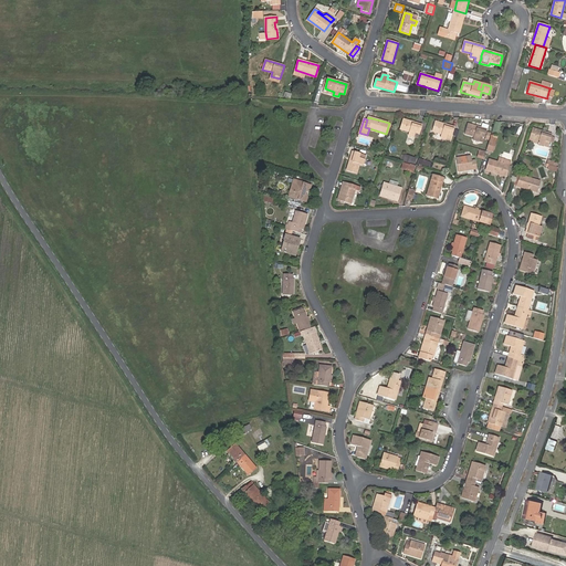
[(404,119),(400,129),(410,133),(409,135),(415,137),(416,133),(419,134),(422,125),(404,119)]
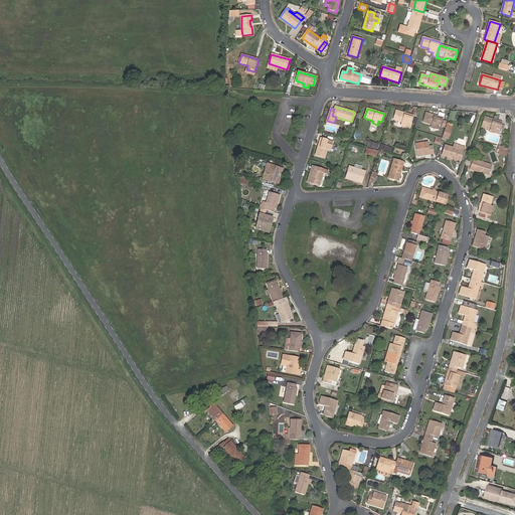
[(396,111),(393,120),(402,123),(401,125),(406,127),(406,126),(409,127),(413,116),(396,111)]
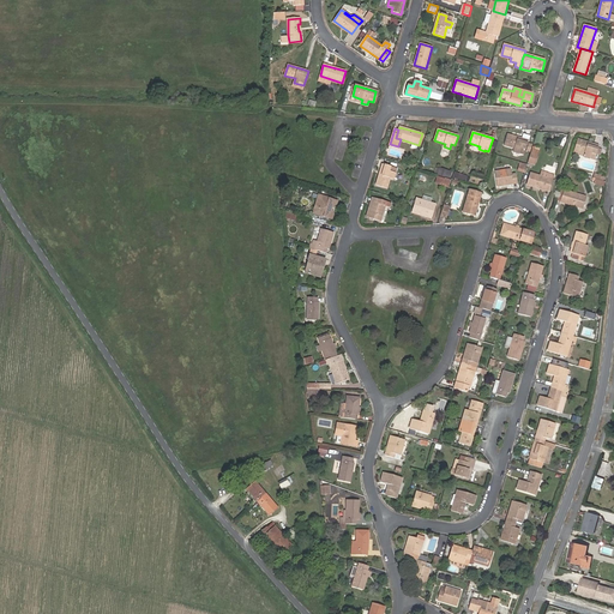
[(515,152),(521,154),(522,149),(525,150),(529,140),(507,134),(505,145),(515,149),(515,152)]
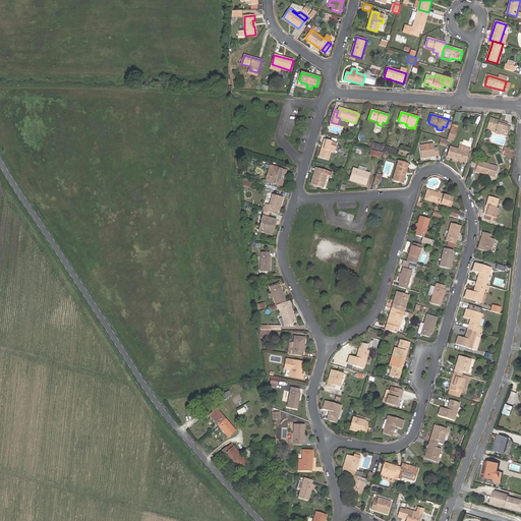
[(490,119),(487,127),(497,130),(496,132),(504,135),(508,124),(490,119)]
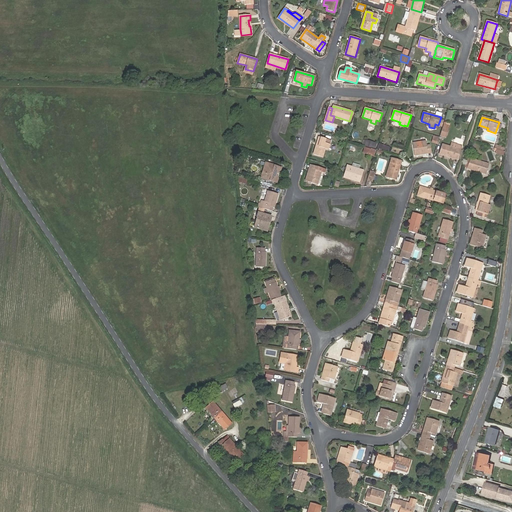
[(446,138),(449,128),(443,126),(440,136),(446,138)]
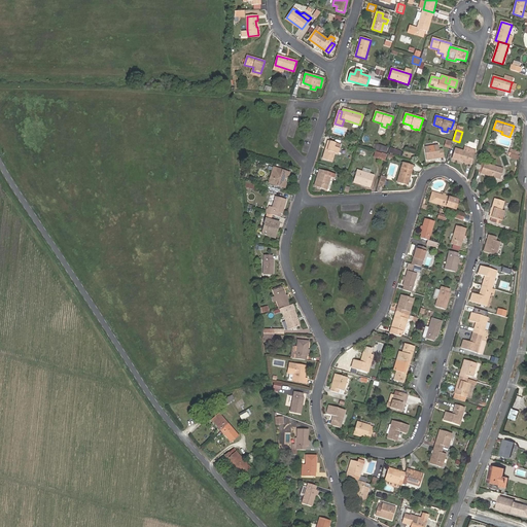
[(337,143),(328,141),(323,159),(332,162),(335,152),(339,153),(340,148),(336,147),(337,143)]
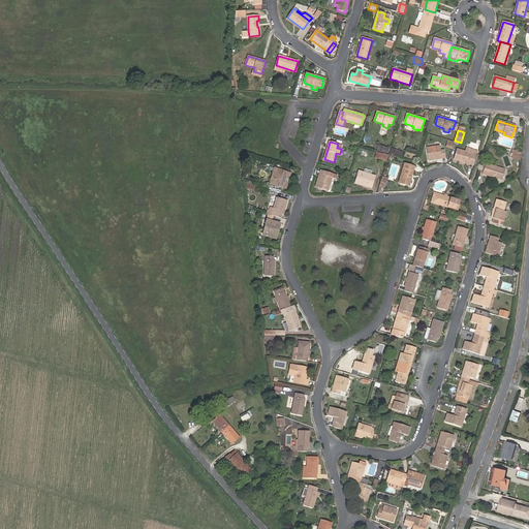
[(427,148),(429,160),(446,158),(444,150),(441,151),(440,146),(427,148)]
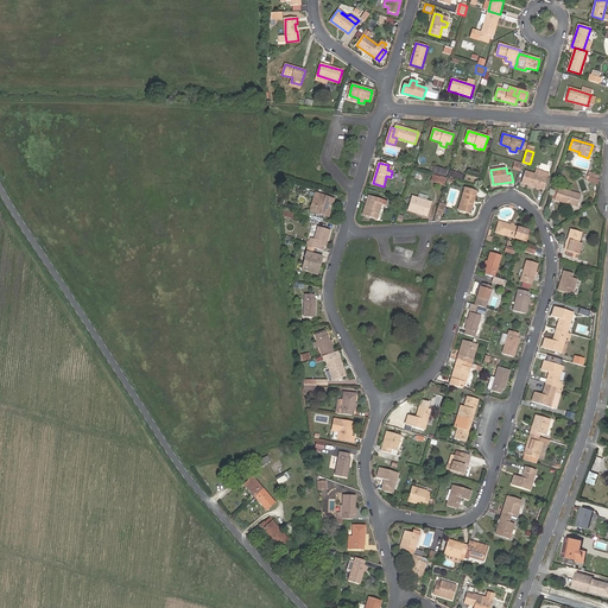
[(449,170),(448,176),(461,179),(462,175),(449,170)]
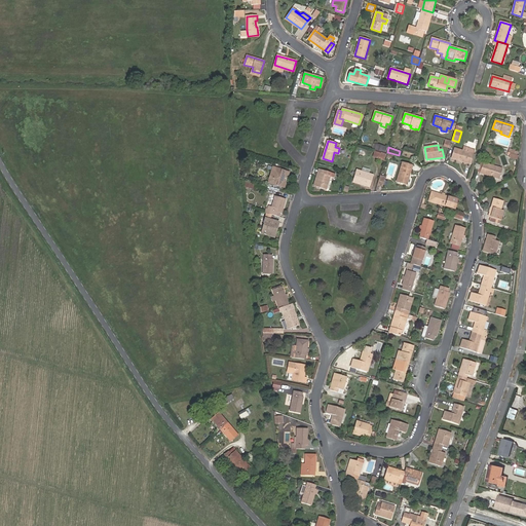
[(468,152),(462,151),(455,148),(452,158),(471,164),(475,150),(470,148),(468,152)]
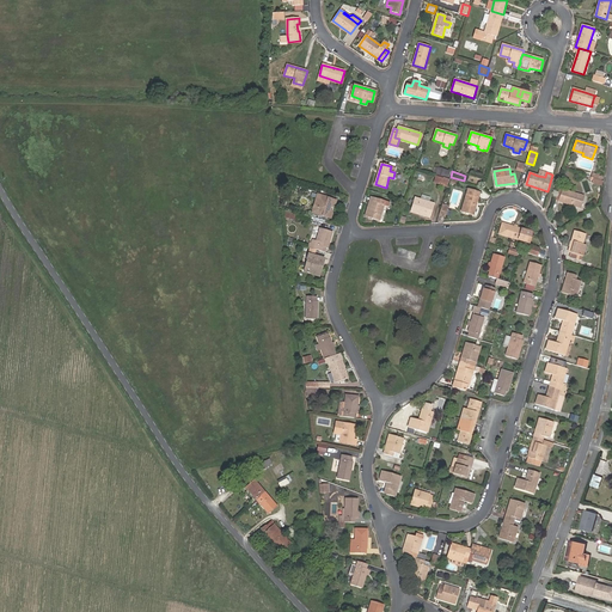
[(479,193),(469,190),(461,212),(473,215),(479,193)]
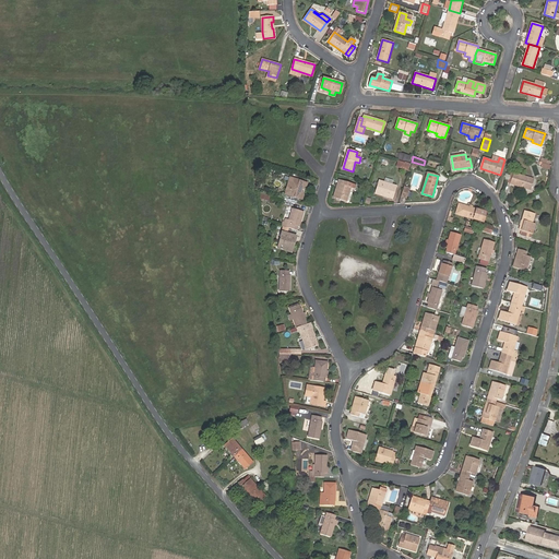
[(531,190),(534,179),(514,174),(511,183),(531,190)]
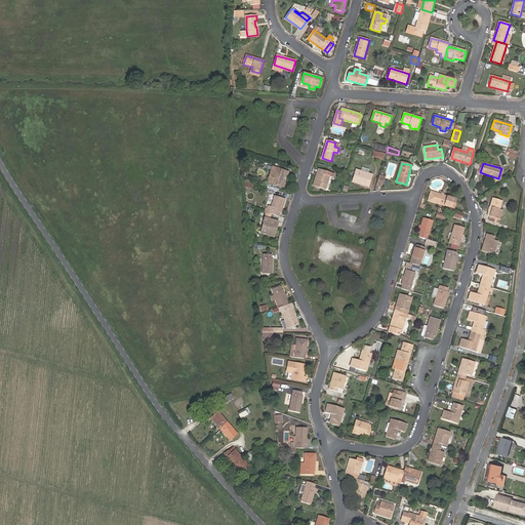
[(270,179),(269,184),(283,188),(284,183),(283,180),(281,179),(282,176),(284,177),(286,175),(287,171),(273,167),(272,172),(270,171),(268,178),(270,179)]
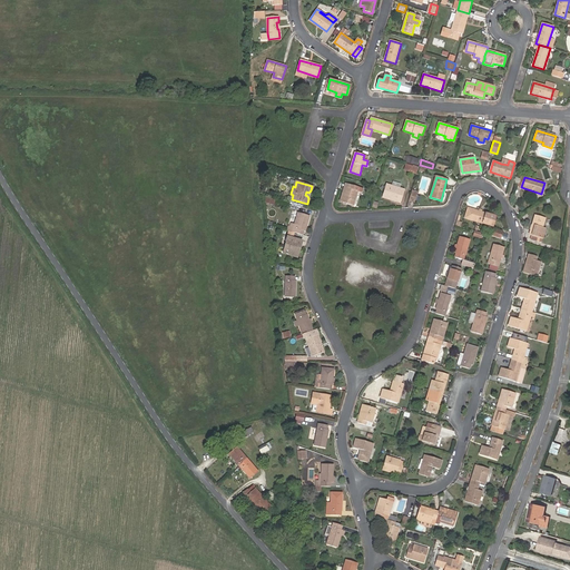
[(346,184),(341,202),(354,205),(357,193),(362,194),(363,189),(354,186),(346,184)]
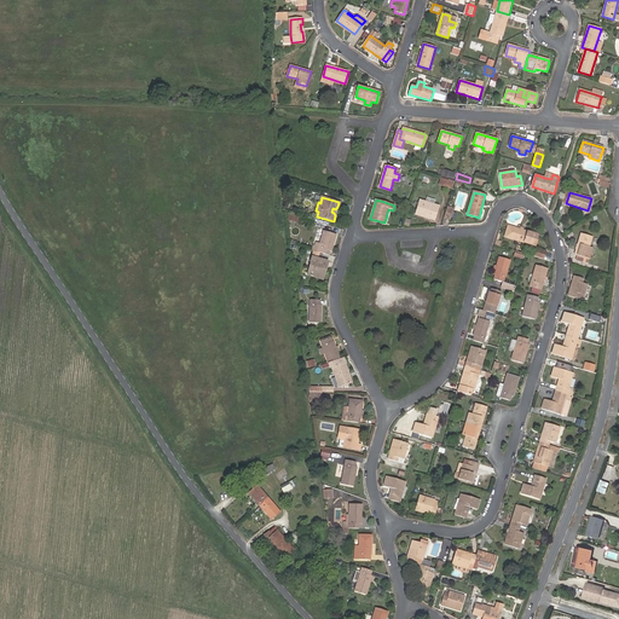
[(434,210),(435,204),(421,200),(416,214),(435,220),(438,212),(434,210)]
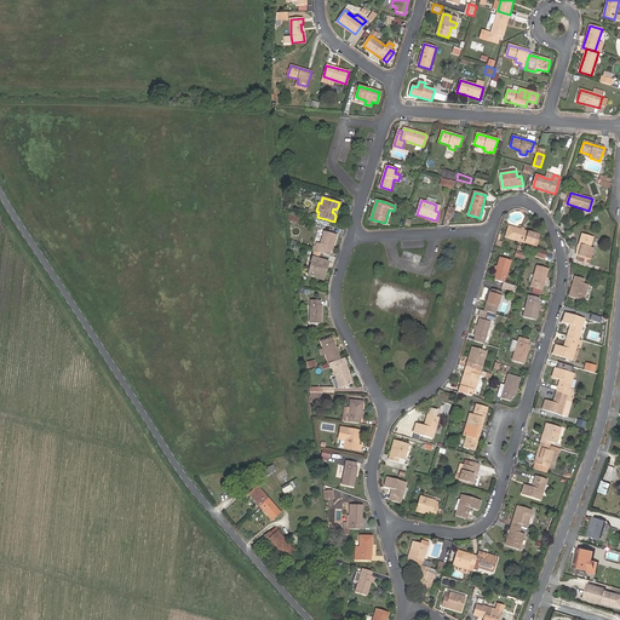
[(533,246),(537,234),(526,230),(521,230),(509,225),(505,237),(533,246)]
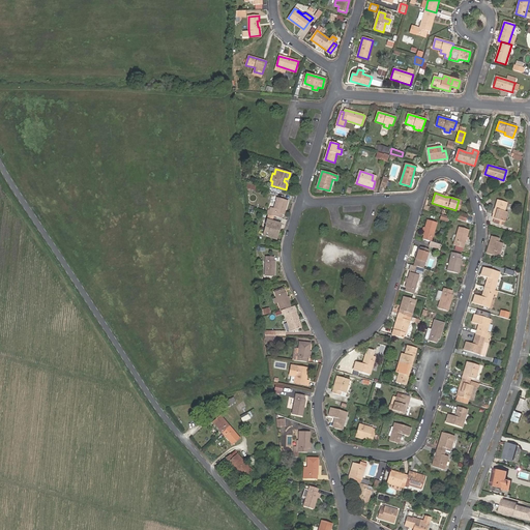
[(267,211),(266,215),(268,215),(273,217),(282,219),(283,215),(285,215),(288,201),(277,198),(274,209),(273,212),(269,211),(267,211)]
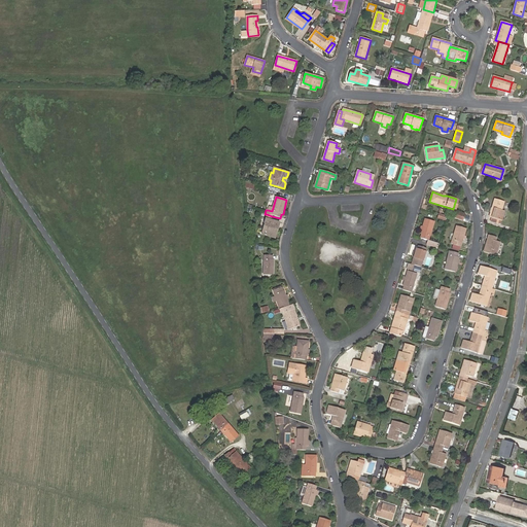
[(501,220),(504,212),(501,211),(504,202),(495,199),(492,208),(494,208),(493,213),(491,213),(490,216),(492,217),(491,221),(498,223),(499,219),(501,220)]
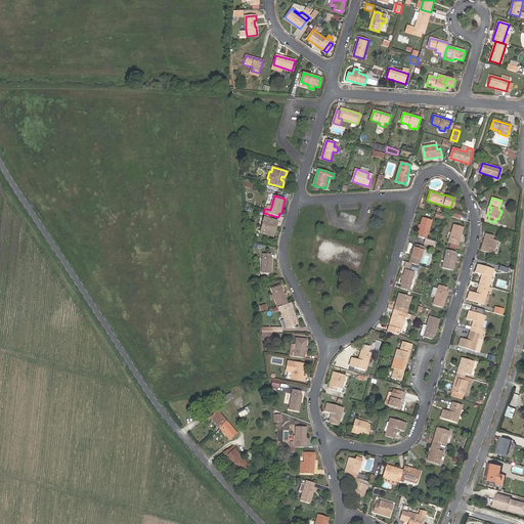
[(454,211),(452,217),(460,219),(461,213),(454,211)]
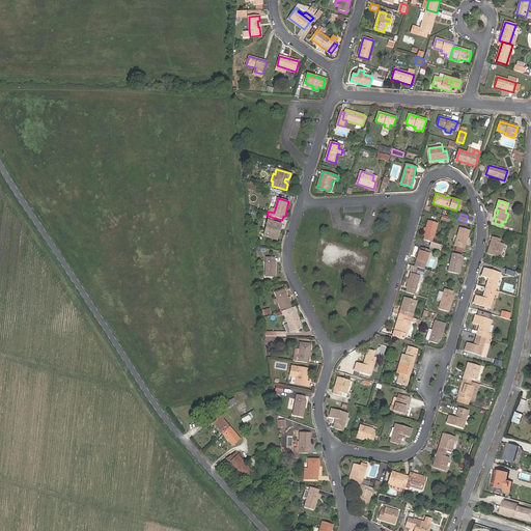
[(425,235),(424,240),(431,242),(432,243),(439,223),(428,220),(423,235),(425,235)]
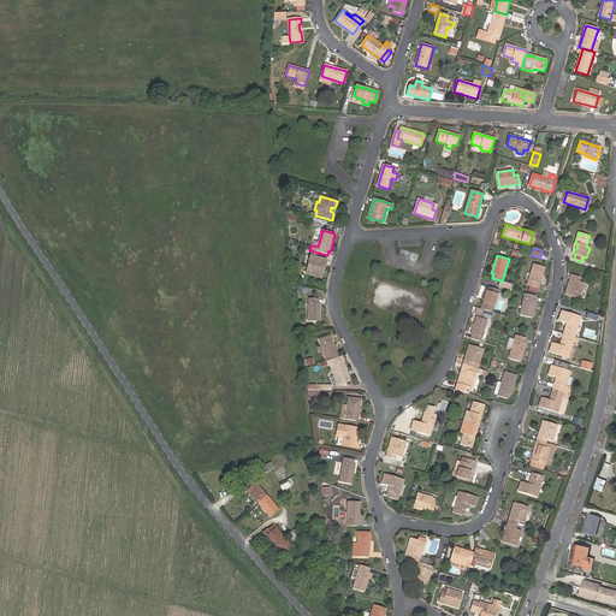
[(321,279),(323,273),(320,272),(323,266),(325,267),(326,261),(317,258),(311,256),(308,262),(309,262),(306,274),(321,279)]
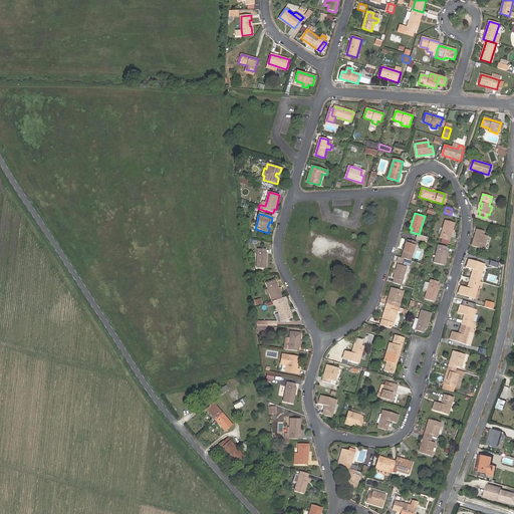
[(455,223),(446,220),(441,238),(450,240),(455,223)]
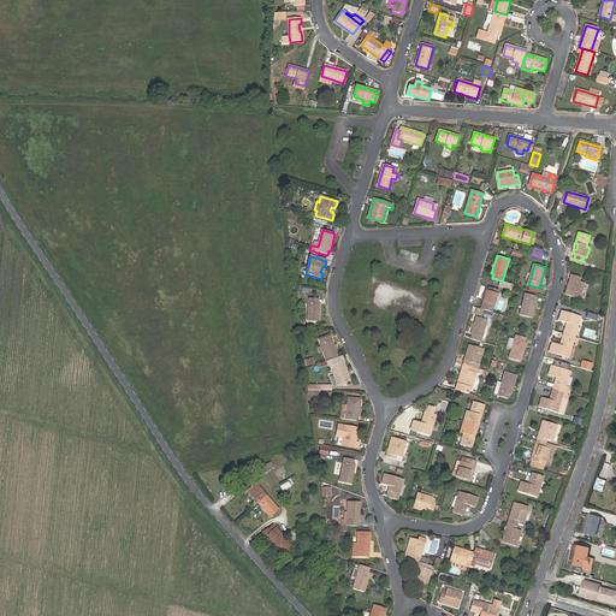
[(566,295),(580,298),(585,283),(579,282),(580,278),(572,274),(566,295)]
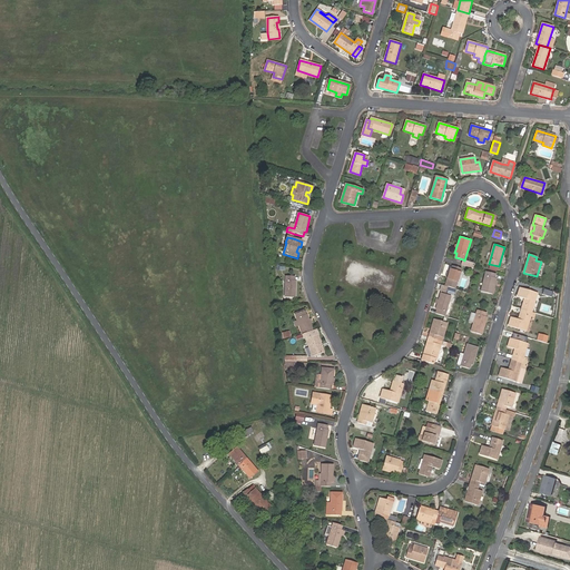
[(445,286),(455,290),(462,269),(453,266),(452,271),(451,269),(450,273),(448,277),(445,286)]
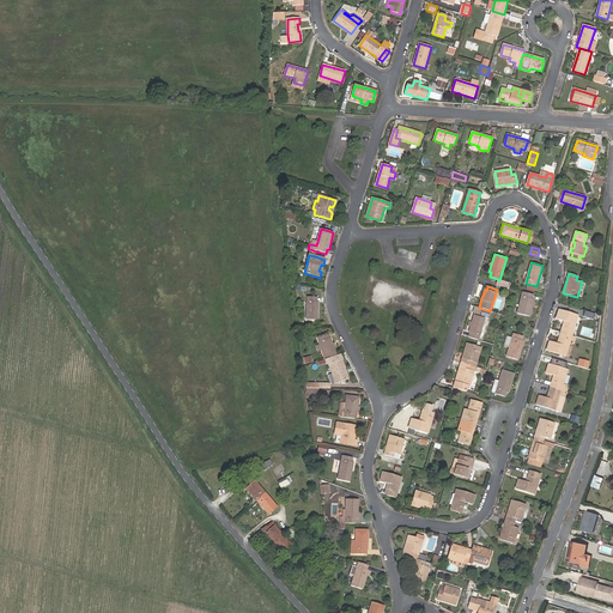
[(533,295),(522,292),(517,314),(529,317),(534,299),(532,299),(533,295)]
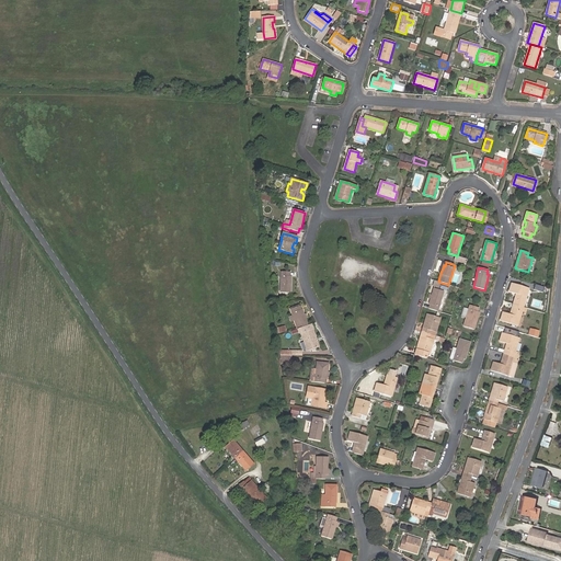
[(281,294),(290,294),(290,277),(289,276),(289,272),(281,272),(281,294)]
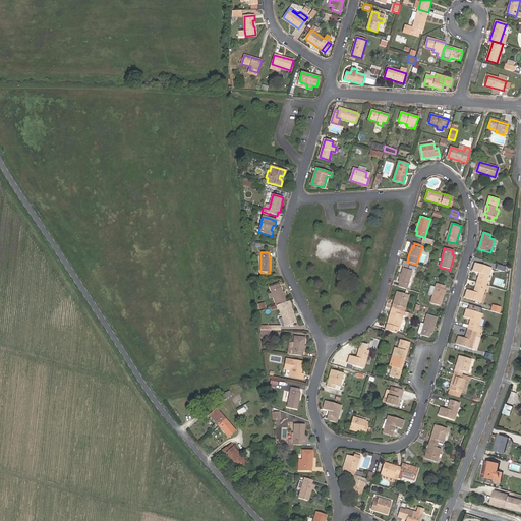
[(415,270),(416,265),(407,262),(404,261),(402,266),(415,270)]
